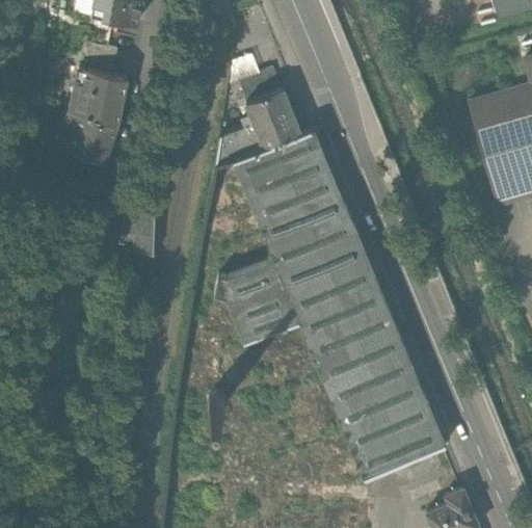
[(142,4),(121,0),(94,0),(90,23),(137,31),(142,4)]
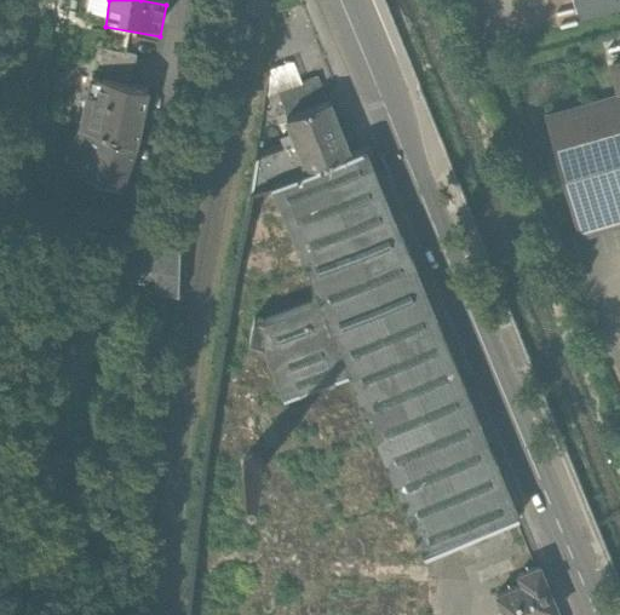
[(619,12),(619,0),(572,0),(579,24),(619,12)]
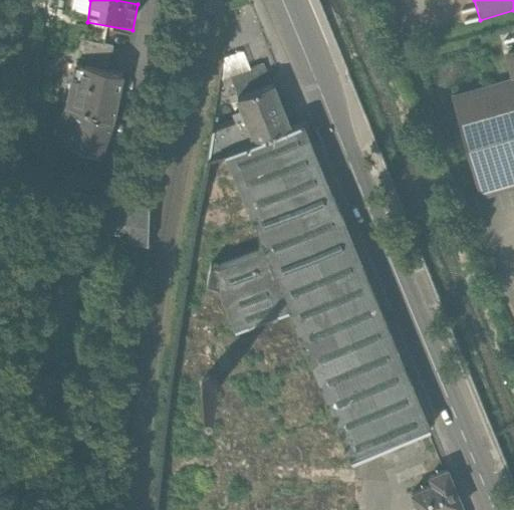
[(112,57),(81,50),(79,61),(86,63),(84,76),(107,81),(112,57)]
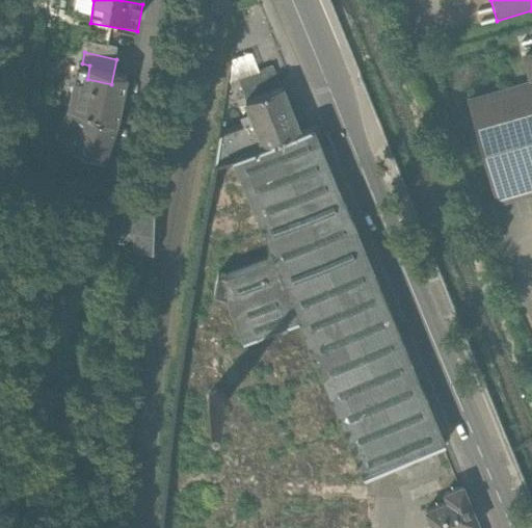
[(500,203),(531,194),(531,57),(524,59),(531,87),(475,102),(500,203)]
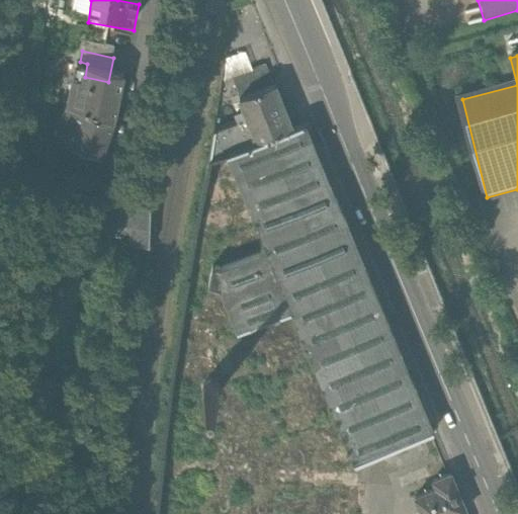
[(265,71),(232,85),(240,104),(273,90),(265,71)]
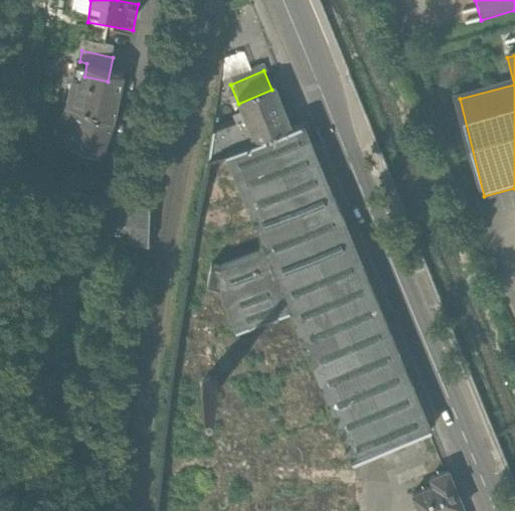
[(108,81),(84,76),(81,90),(71,88),(65,116),(75,119),(113,126),(121,84),(108,81)]
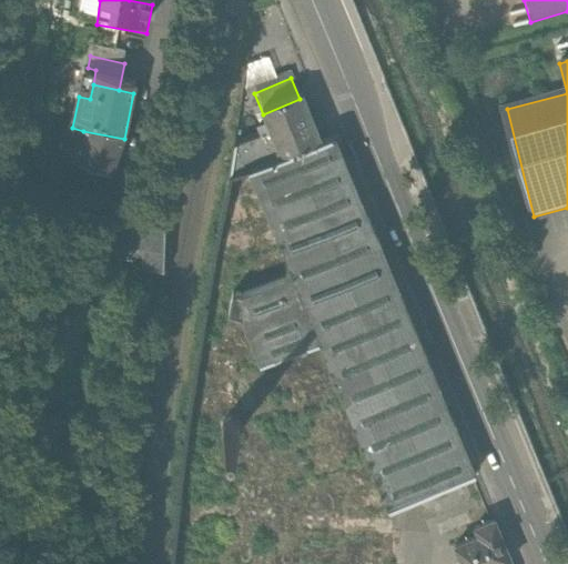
[(300,99),(263,114),(267,127),(256,131),(262,142),(234,153),(229,185),(252,175),(321,145),(302,99),(300,99)]
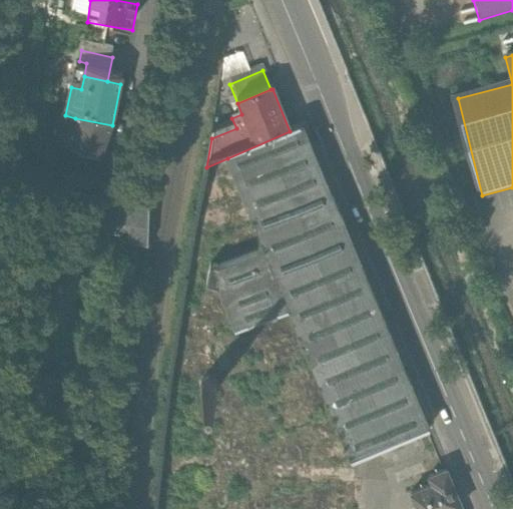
[(112,125),(75,118),(71,129),(61,126),(58,137),(69,140),(65,152),(99,163),(112,125)]
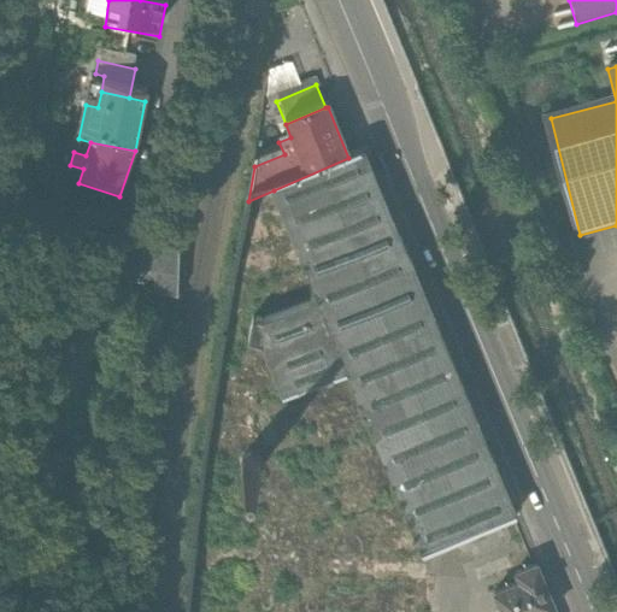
[(517,518),(399,235),(398,236),(363,152),(348,158),(274,190),(319,300),(266,323),(254,322),(253,343),(262,345),(287,406),(350,380),(423,557),(517,518)]
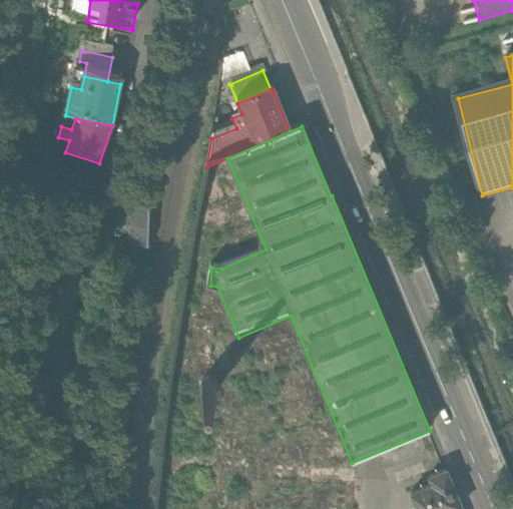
[(108,249),(146,252),(151,203),(113,199),(108,249)]
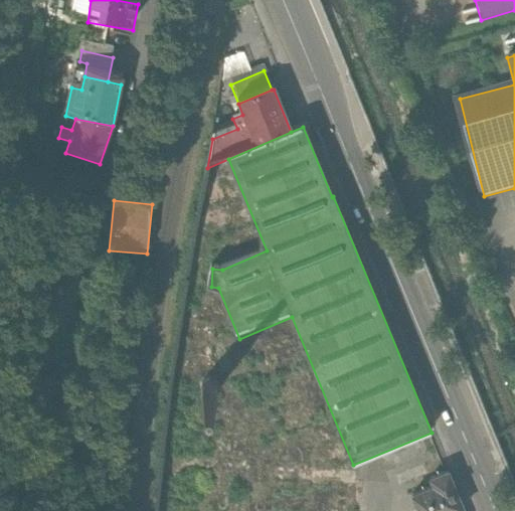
[(431,481),(434,489),(411,498),(416,510),(464,510),(449,473),(431,481)]
